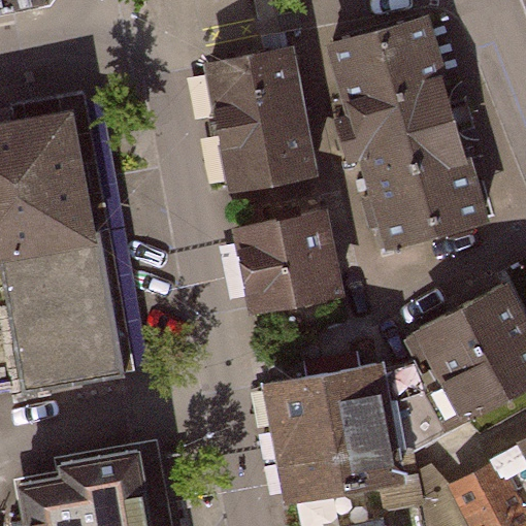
[(424,14),(329,41),(386,248),(485,216),(424,14)]
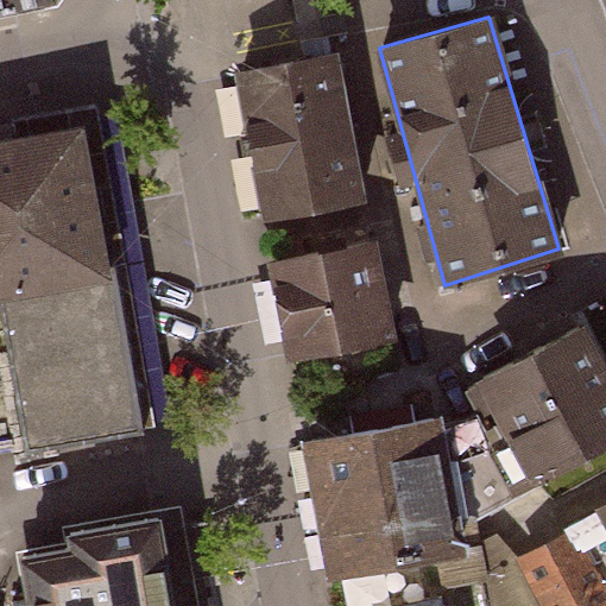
[(232,81),(262,216),(368,193),(339,58),(232,81)]
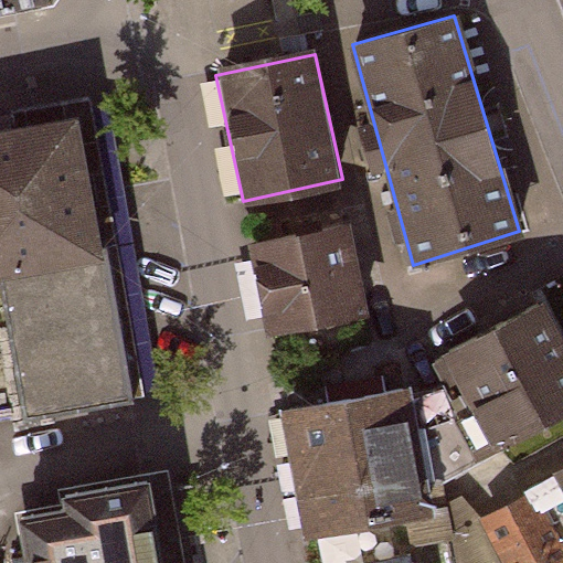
[(78,121),(0,135),(0,297),(21,418),(126,401),(78,121)]
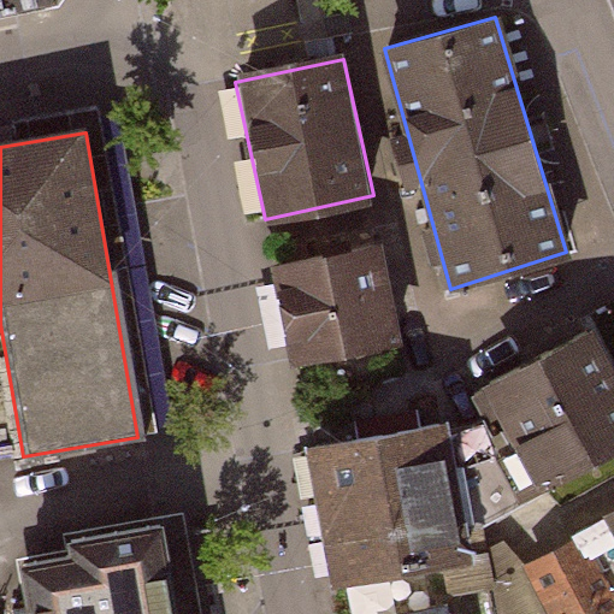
[(276,269),(294,366),(399,347),(382,249),(276,269)]
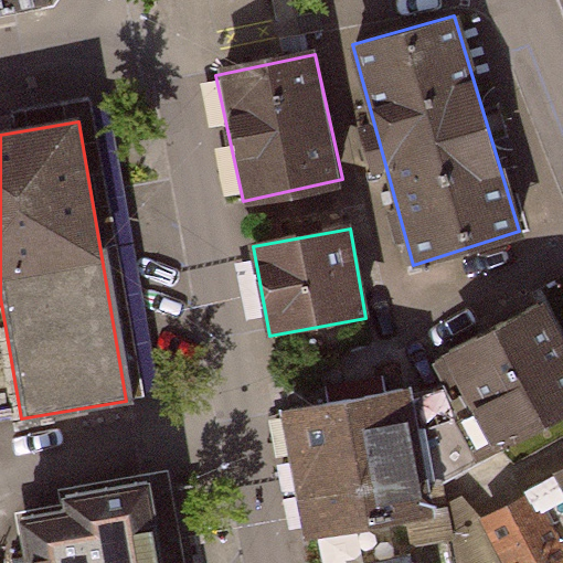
[(562,348),(540,307),(438,362),(450,385),(466,378),(505,447),(562,415),(562,348)]
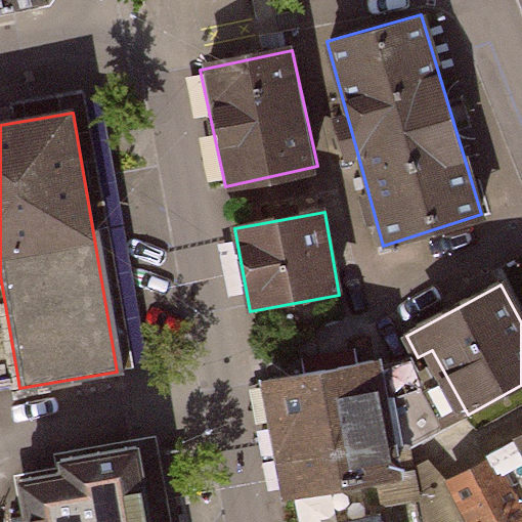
[(376,359),(269,380),(292,495),(398,476),(392,447),(410,446),(468,415),(432,350),(418,357),(404,364),(378,370),(376,359)]
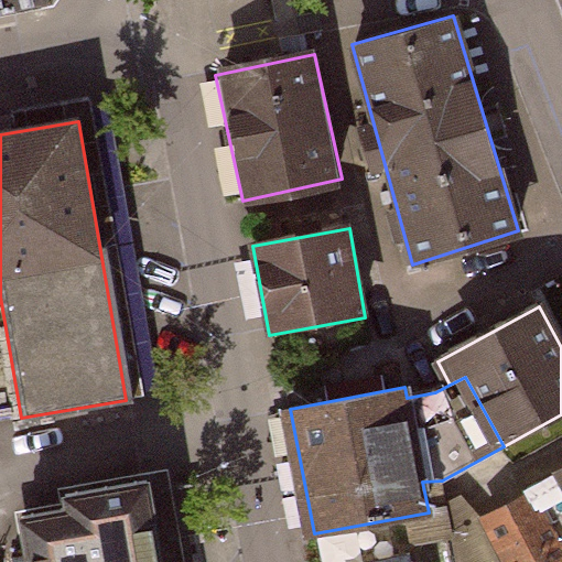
[(446,507),(457,561),(561,561),(561,474),(484,517),(465,496),(446,507)]
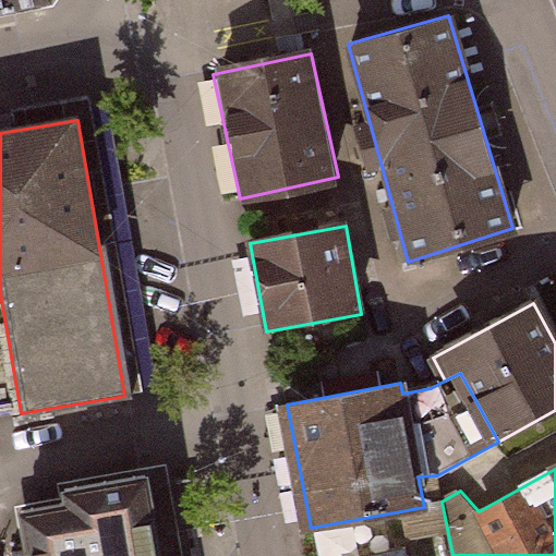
[(164,555),(148,474),(67,487),(70,502),(24,508),(32,555),(164,555)]
